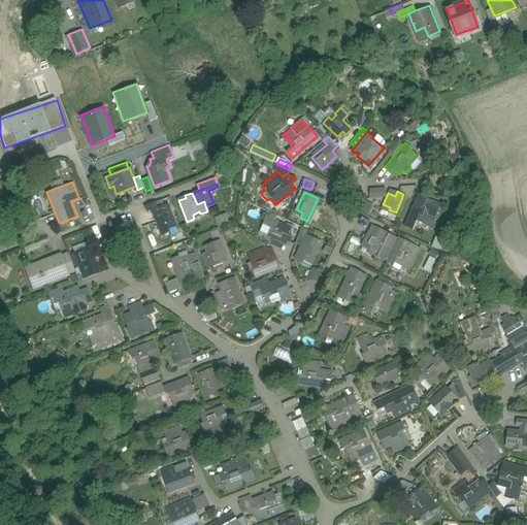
[(423,201),(416,198),(404,224),(412,227),(417,215),(423,218),(422,220),(431,224),(434,216),(433,215),(435,209),(429,206),(432,199),(425,196),(423,201)]
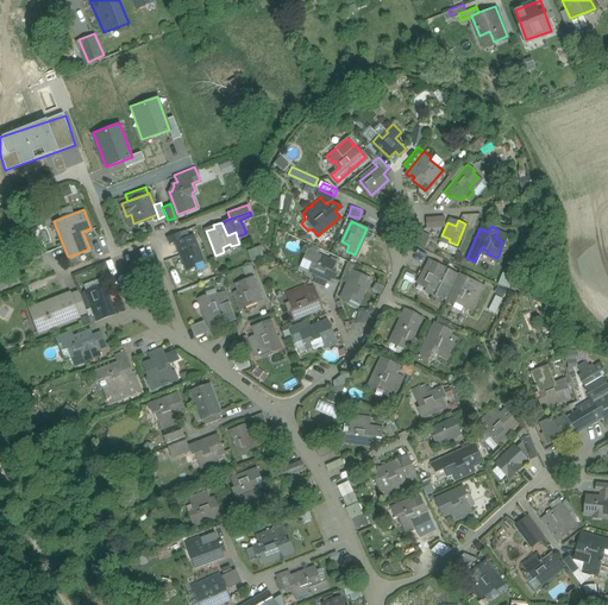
[(179,231),(167,235),(169,243),(182,238),(179,231)]
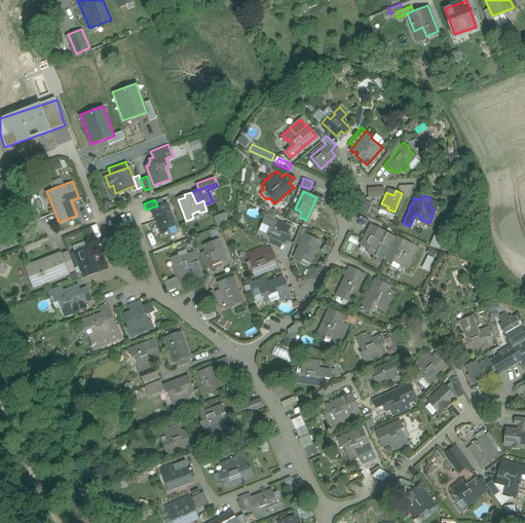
[(166,202),(159,206),(160,211),(154,213),(161,232),(169,229),(166,224),(174,222),(166,202)]
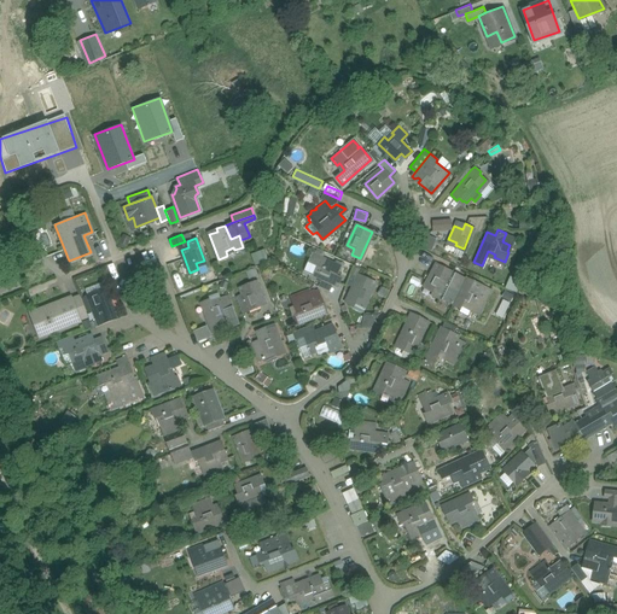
[(266,247),(250,253),(254,262),(269,256),(266,247)]
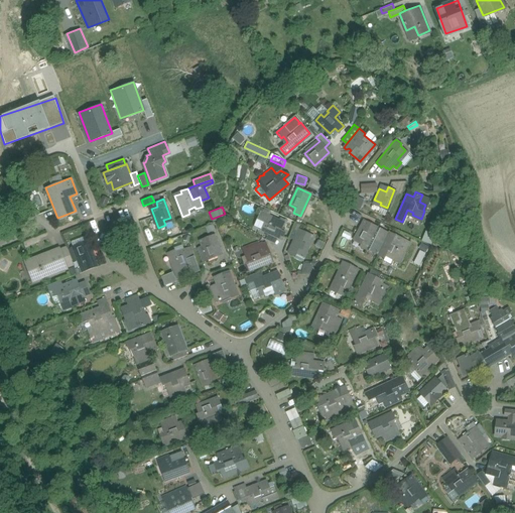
[(262,221),(265,214),(260,211),(253,225),(263,230),(266,223),(262,221)]
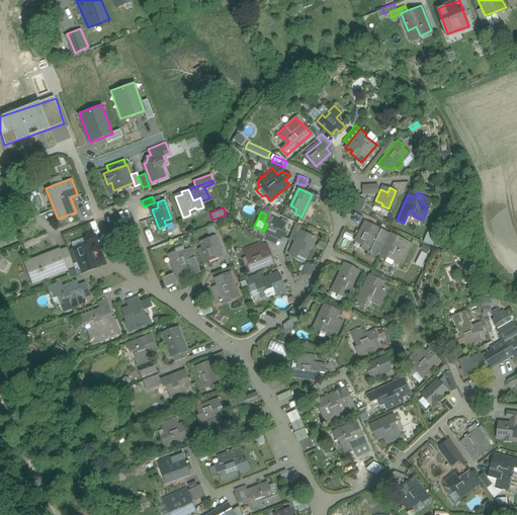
[(284,223),(266,215),(263,222),(267,224),(264,231),(282,239),(285,232),(281,230),(284,223)]
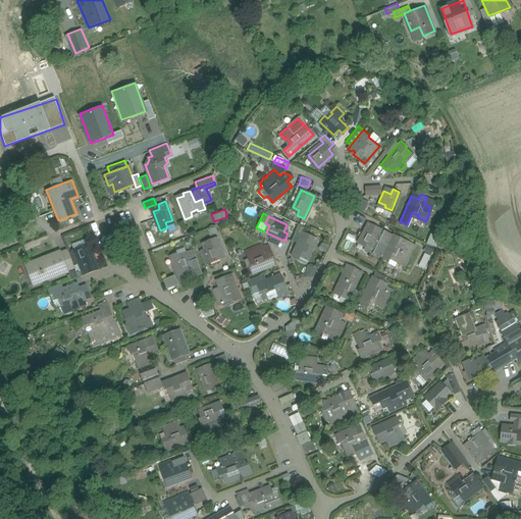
[(381,228),(367,221),(359,240),(365,243),(363,247),(370,251),(371,249),(382,254),(393,232),(381,227),(381,228)]
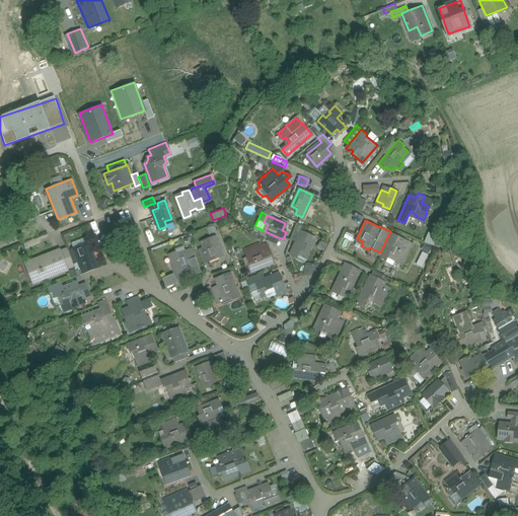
[(12,224),(0,228),(0,244),(17,237),(12,224)]
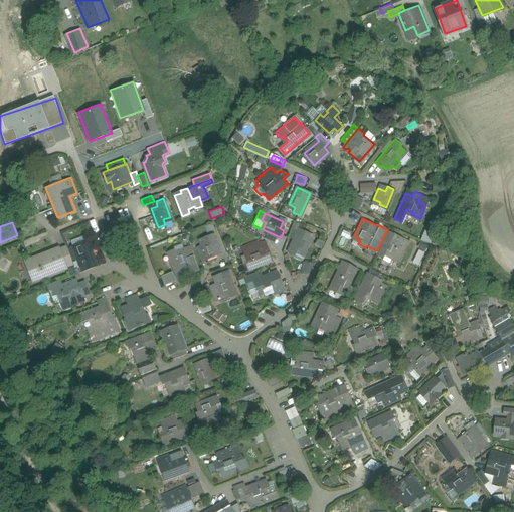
[(407,239),(387,229),(377,250),(376,251),(383,256),(385,250),(391,253),(390,257),(397,260),(407,239)]
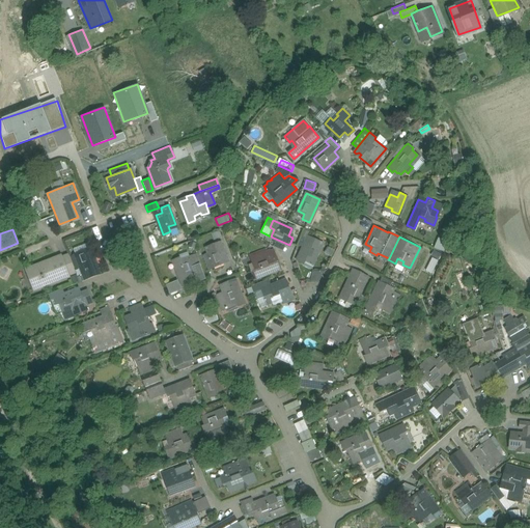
[(312,244),(305,241),(297,258),(304,262),(306,257),(313,260),(322,242),(314,239),(312,244)]
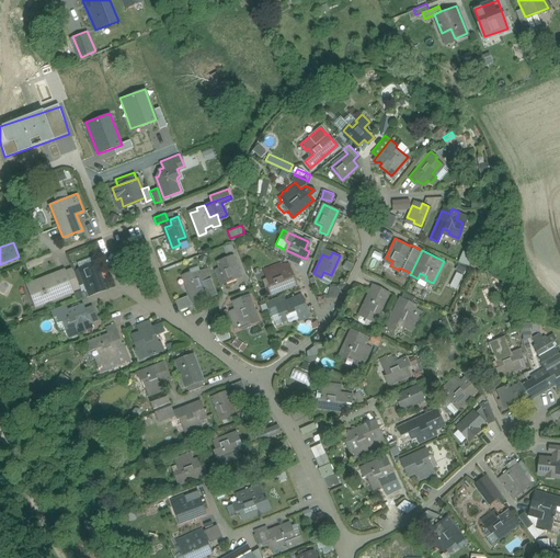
[(235,260),(227,262),(225,258),(217,261),(225,281),(232,277),(231,275),(239,272),(235,260)]
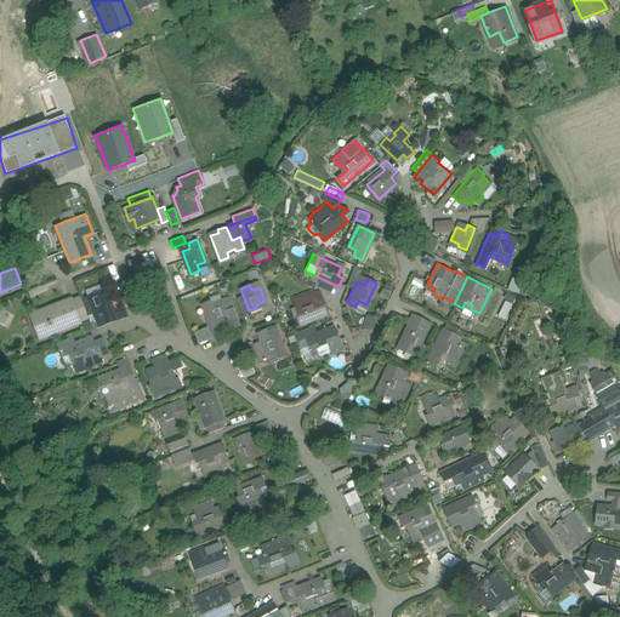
[(104,290),(87,296),(96,319),(104,315),(103,309),(111,307),(104,290)]
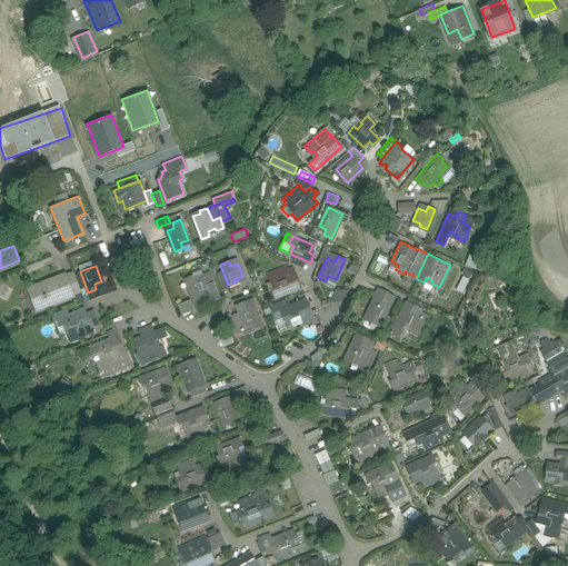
[(289,267),(284,269),(284,267),(278,269),(276,268),(273,269),(272,271),(268,272),(271,280),(273,280),(276,287),(271,289),(275,297),(299,287),(294,271),(291,272),(289,267)]
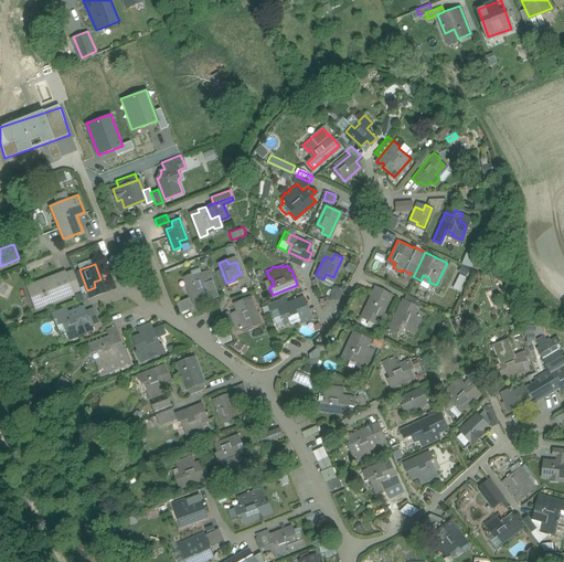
[(80,288),(73,269),(66,273),(73,290),(80,288)]
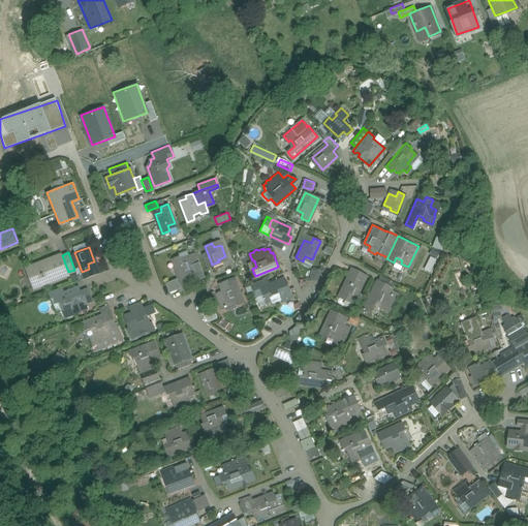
[(204,276),(194,252),(187,255),(188,257),(181,260),(179,255),(172,258),(180,277),(179,278),(181,282),(195,277),(196,279),(204,276)]
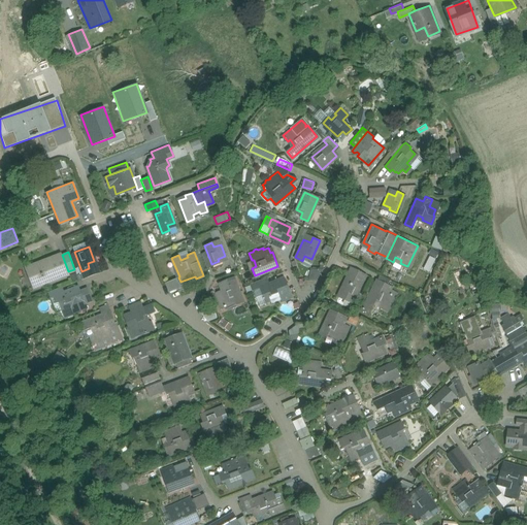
[(61,253),(31,264),(33,269),(27,271),(31,283),(37,281),(39,285),(69,273),(68,271),(62,255),(61,253)]
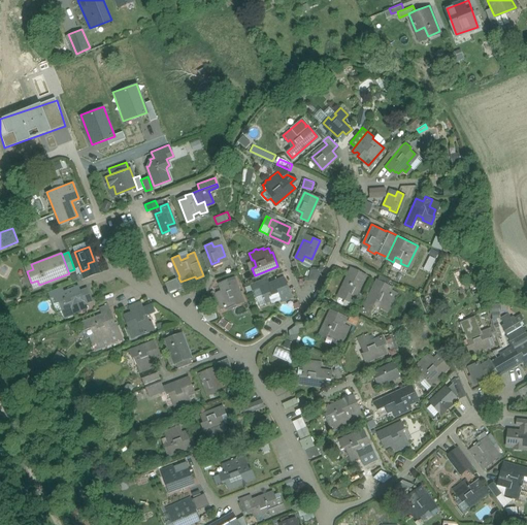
[(401,260),(395,257),(393,262),(391,264),(398,268),(400,263),(401,260)]
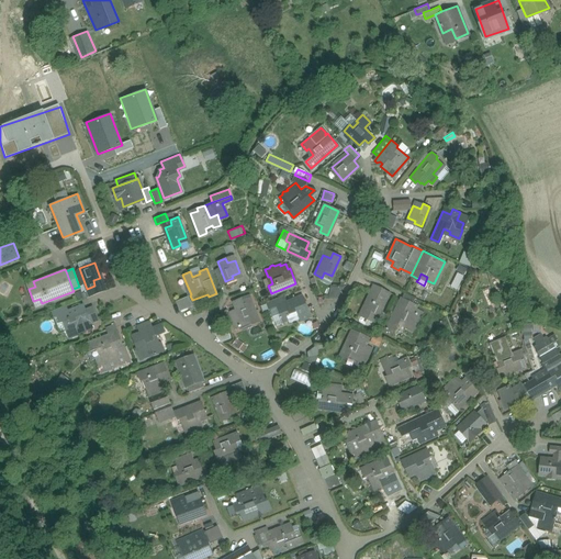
[(100,278),(93,280),(94,286),(87,289),(89,294),(102,290),(100,283),(102,282),(100,278)]
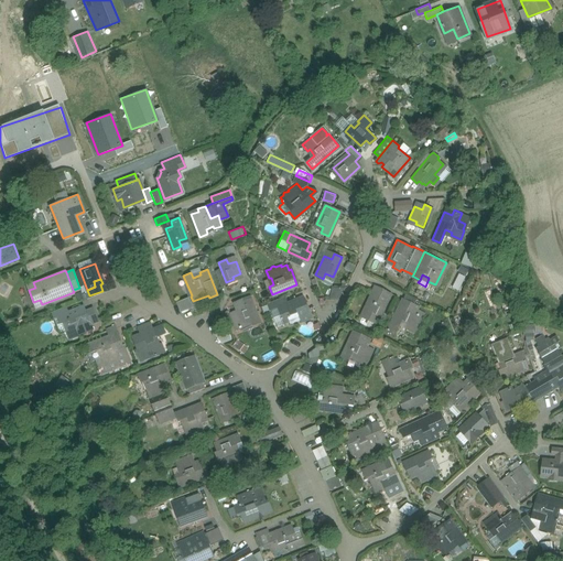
[(344,287),(333,287),(328,299),(338,298),(344,287)]
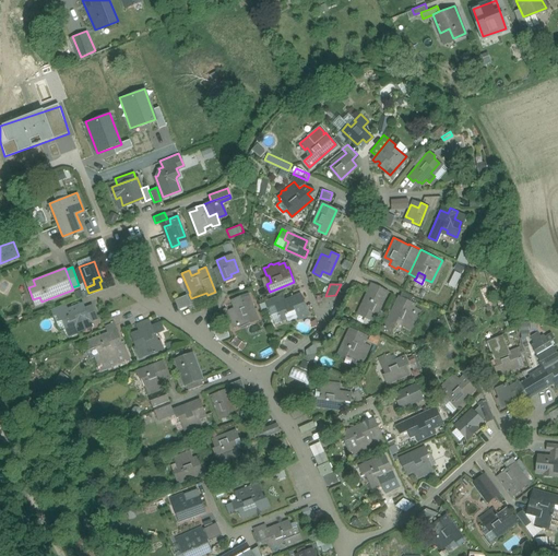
[(387,290),(375,284),(371,290),(383,295),(387,290)]
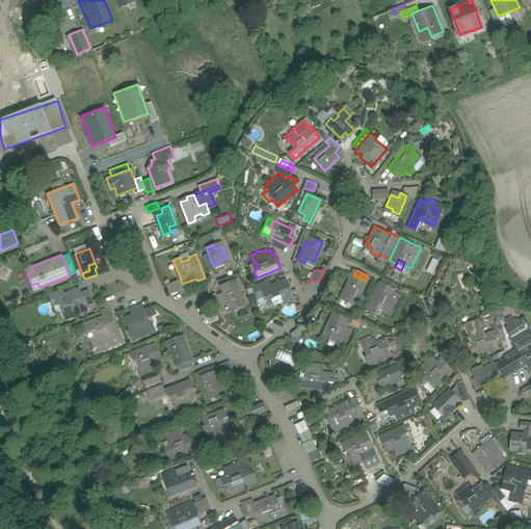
[(353,275),(351,274),(340,297),(347,300),(345,305),(352,308),(355,301),(356,299),(365,281),(353,275)]
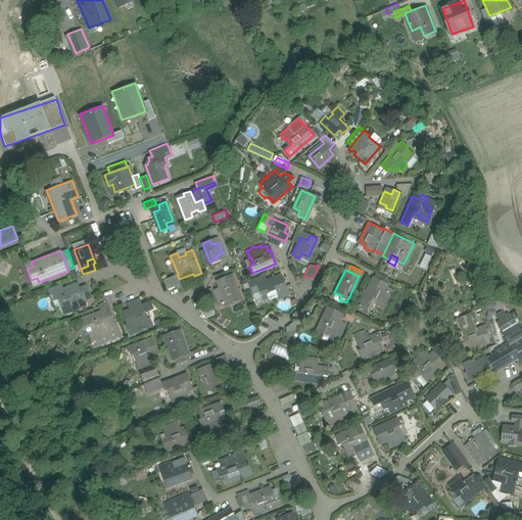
[(265,275),(247,281),(249,287),(257,284),(267,280),(265,275)]
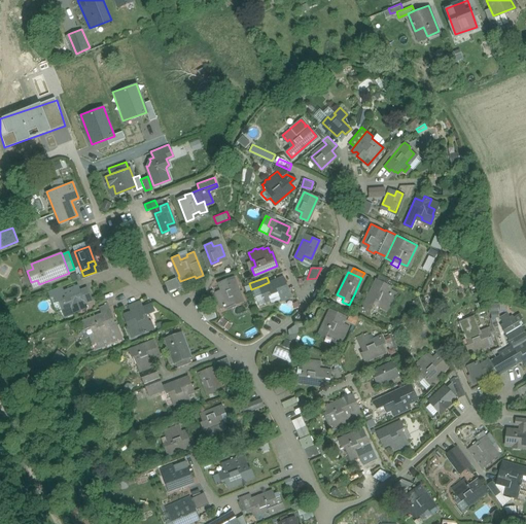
[(269,282),(259,286),(265,301),(278,294),(280,300),(290,297),(288,291),(282,277),(269,282)]
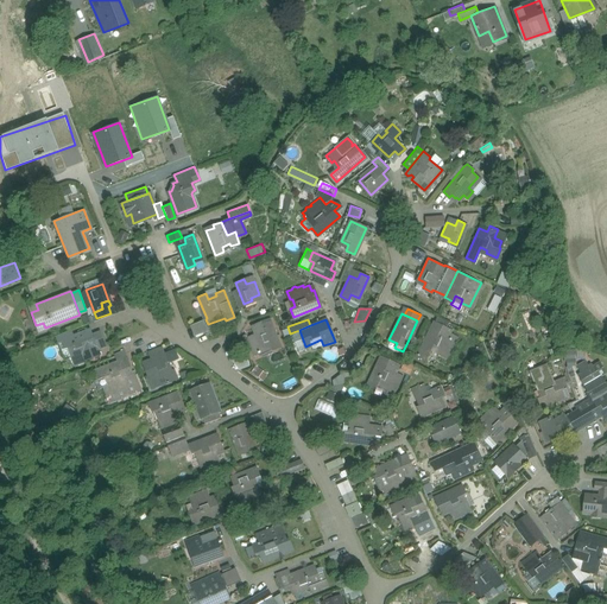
[(202,320),(191,325),(195,334),(206,329),(202,320)]
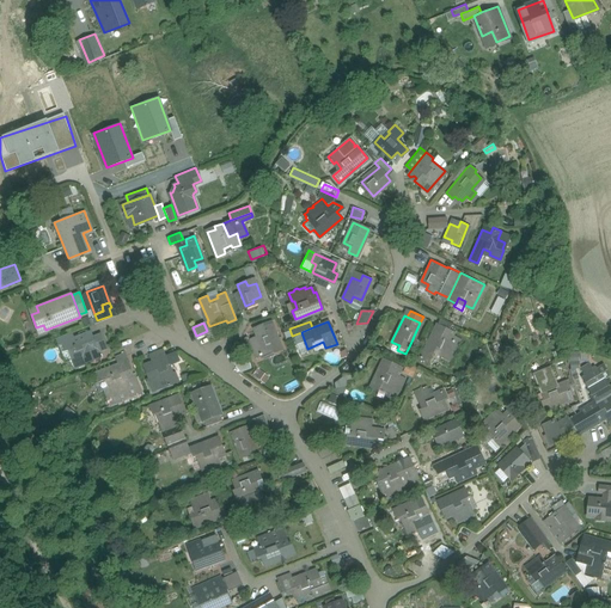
[(272,324),(263,326),(262,324),(254,327),(257,336),(249,338),(256,355),(264,351),(263,349),(270,345),(273,351),(281,348),(272,324)]
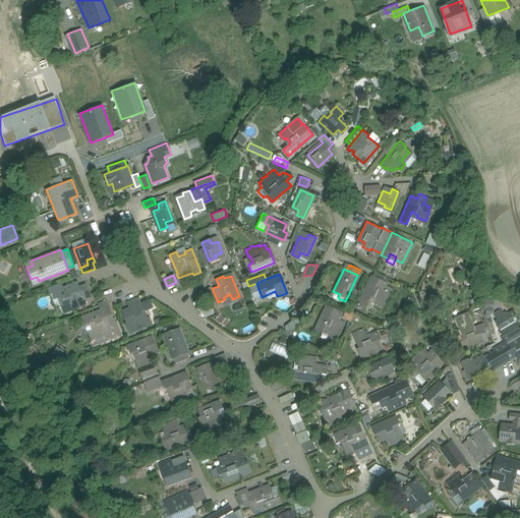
[(376,282),(369,279),(357,303),(364,307),(368,298),(382,304),(391,287),(384,284),(385,281),(378,278),(376,282)]
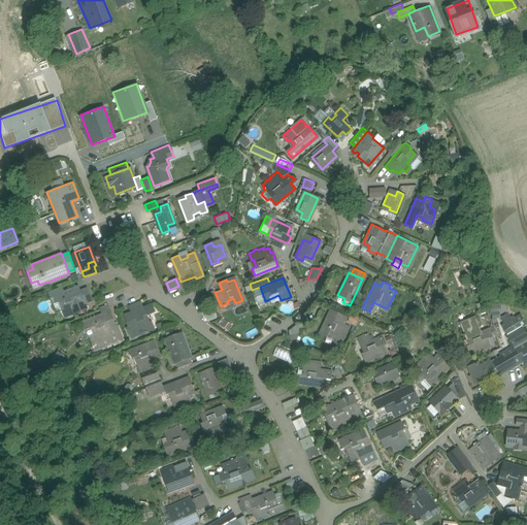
[(61,286),(47,291),(50,297),(54,295),(64,291),(61,286)]
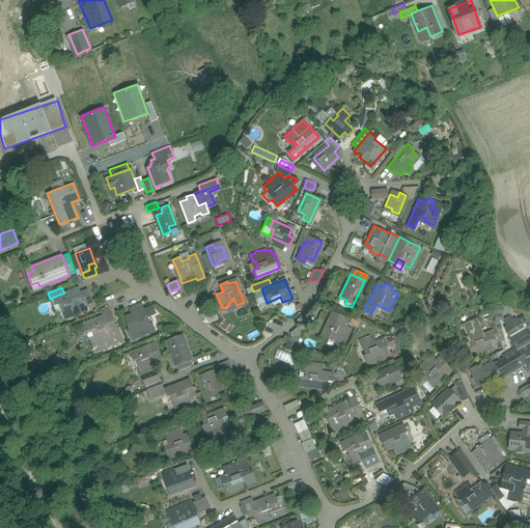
[(76,296),(74,289),(64,293),(54,297),(57,304),(61,302),(64,308),(62,309),(64,316),(86,308),(84,304),(81,295),(76,296)]
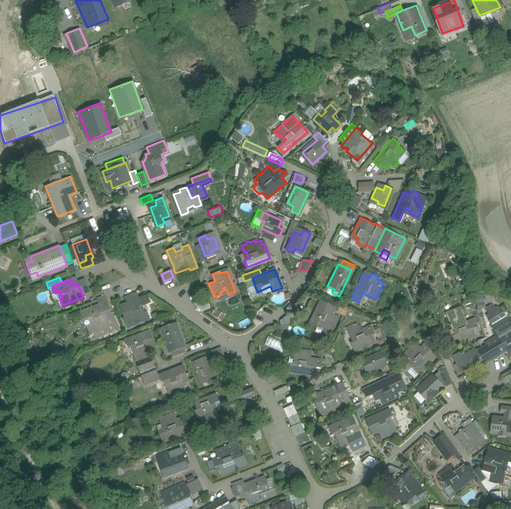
[(88,290),(84,279),(77,281),(78,284),(81,293),(88,290)]
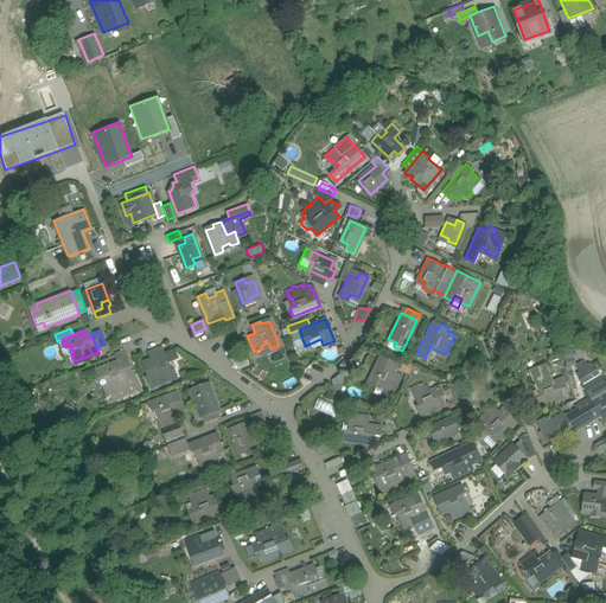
[(161,345),(147,350),(151,358),(161,353),(165,353),(161,345)]
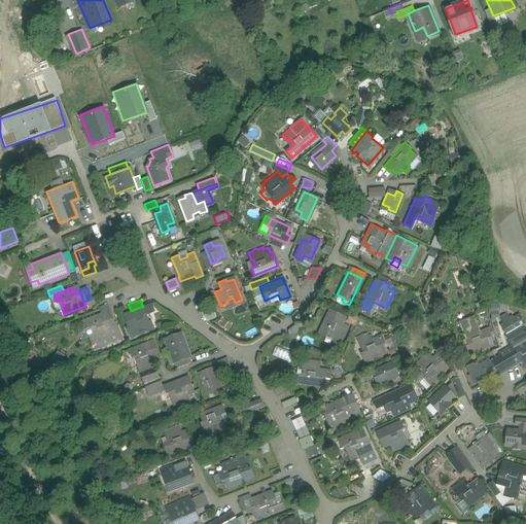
[(109,311),(106,304),(99,306),(102,313),(81,321),(83,328),(93,324),(96,332),(94,333),(96,340),(101,338),(104,345),(120,339),(117,332),(110,334),(108,327),(114,324),(112,317),(109,318),(107,311),(109,311)]
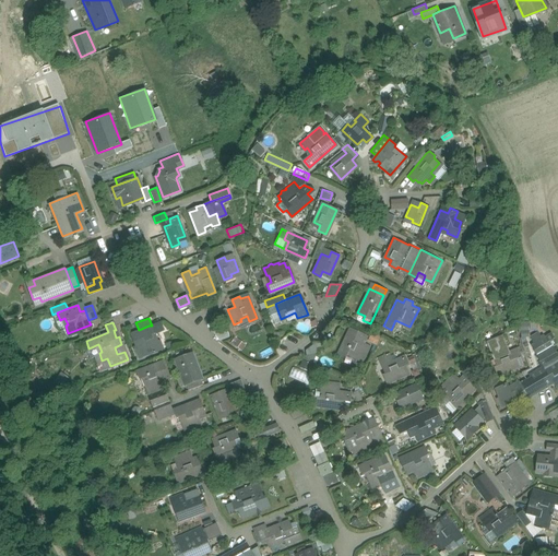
[(139,330),(137,331),(139,338),(134,340),(137,347),(146,344),(157,340),(154,332),(152,333),(149,326),(139,330)]
